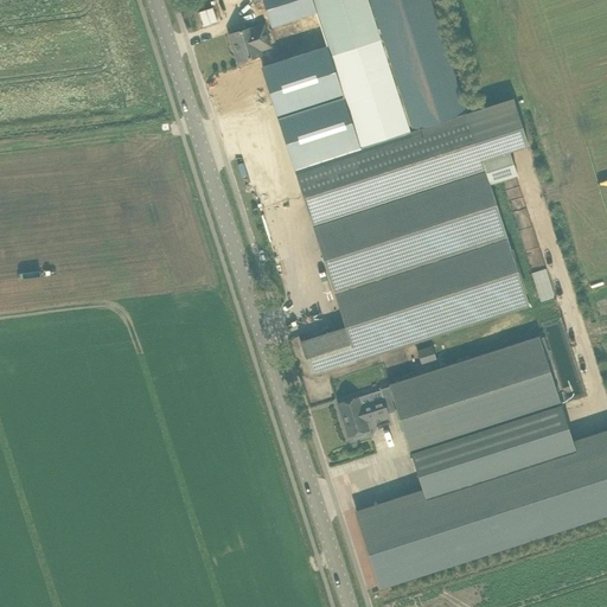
[(317,12),(312,0),(262,0),(270,26),(317,12)]
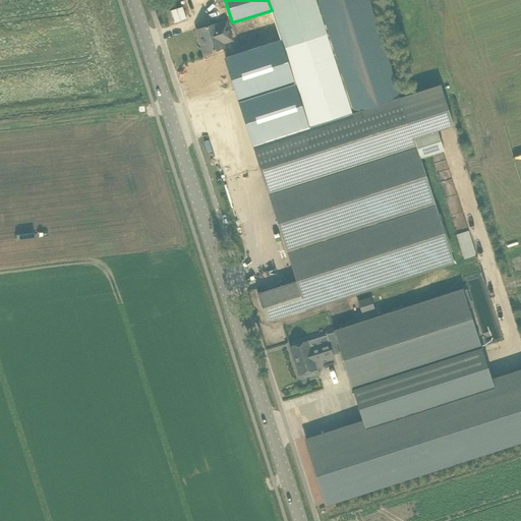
[(267,0),(280,40),(308,127),(350,114),(325,36),(328,35),(315,0),(267,0)]
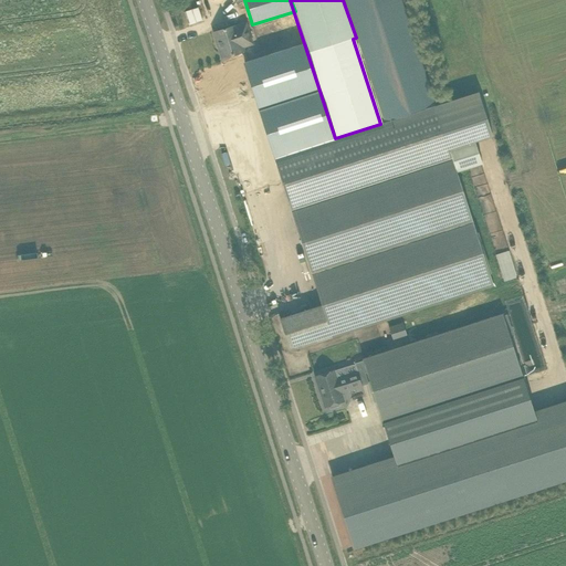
[(400,0),(343,0),(356,38),(353,39),(380,124),(435,106),(400,0)]
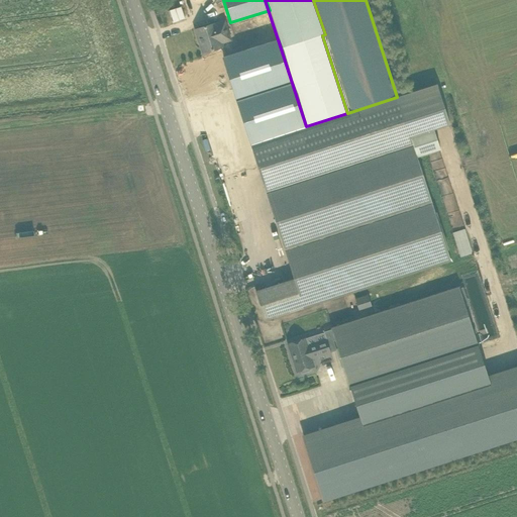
[(202,53),(202,54),(221,47),(219,41),(229,38),(224,22),(214,26),(213,24),(195,30),(198,38),(200,38),(204,53),(202,53)]
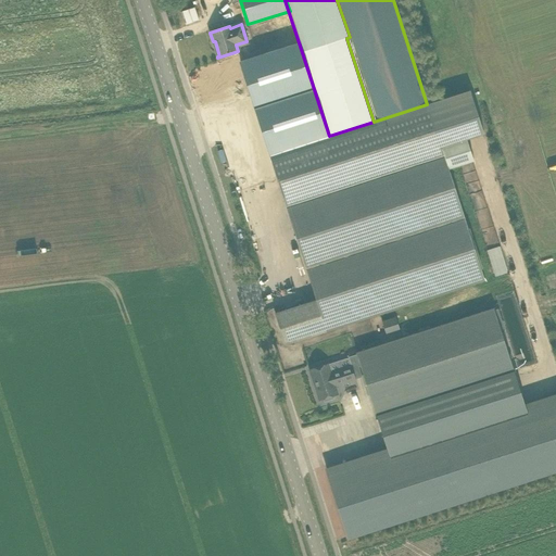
[(299,42),(240,62),(270,155),(286,203),(316,300),(275,313),(285,343),(338,327),(484,280),(449,168),(474,161),(467,140),(441,148),(427,104),(374,122),(329,136),(299,42)]
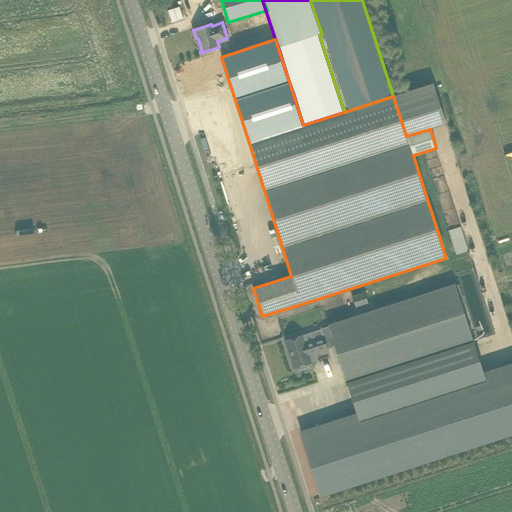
[(448,230),(456,254),(468,250),(460,226),(448,230)]
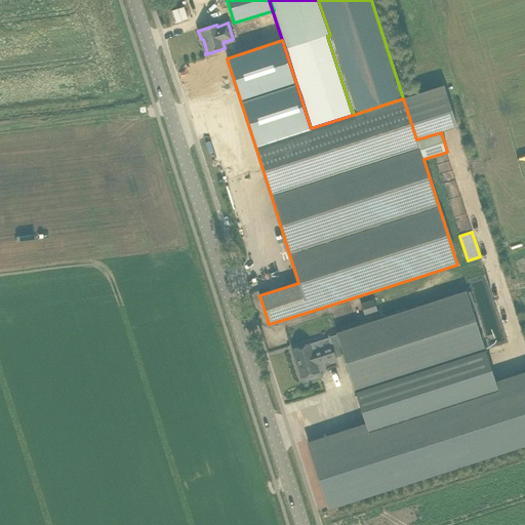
[(368,433),(311,451),(328,508),(524,443),(524,381),(497,391),(485,350),(466,291),(336,333),(336,335),(341,350),(355,392),(368,433)]
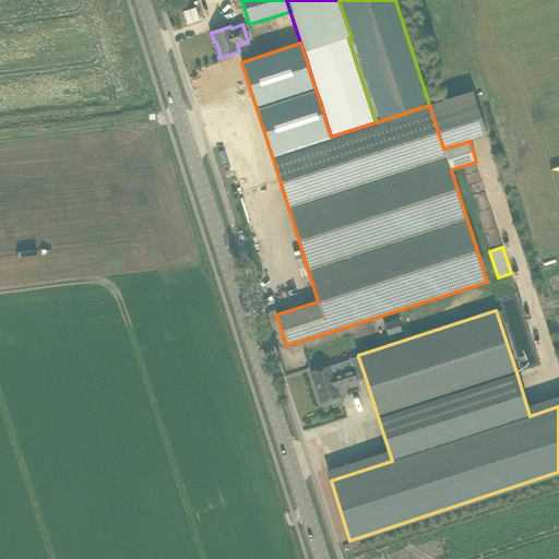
[(390,321),(383,323),(388,336),(394,334),(390,321)]
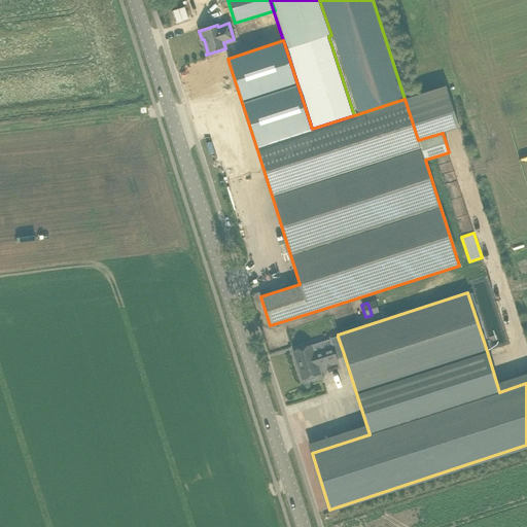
[(303,347),(293,350),(296,361),(297,361),(299,365),(299,366),(303,380),(307,379),(308,381),(317,378),(316,376),(320,374),(317,365),(337,359),(335,353),(343,351),(338,337),(330,339),(334,347),(314,353),(313,353),(313,352),(312,351),(311,350),(310,349),(309,348),(308,347),(307,347),(305,347),(304,347),(303,347)]
